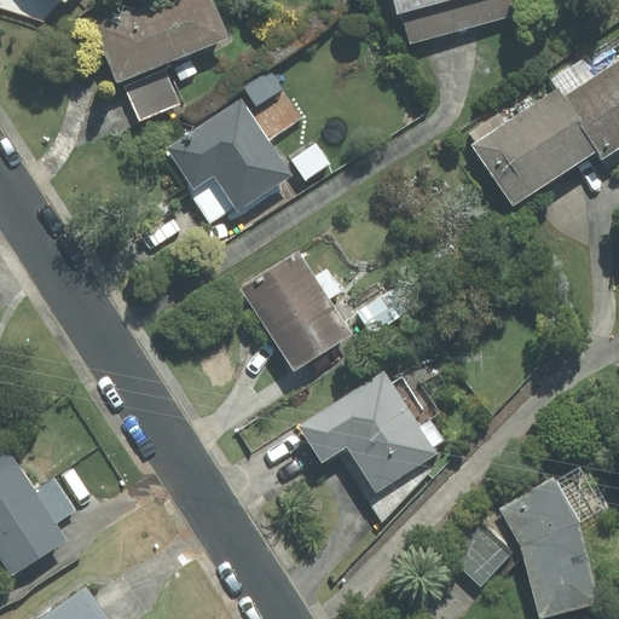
[(212,0),(150,0),(94,22),(134,122),(183,103),(175,85),(198,75),(191,55),(227,40),(212,0)]
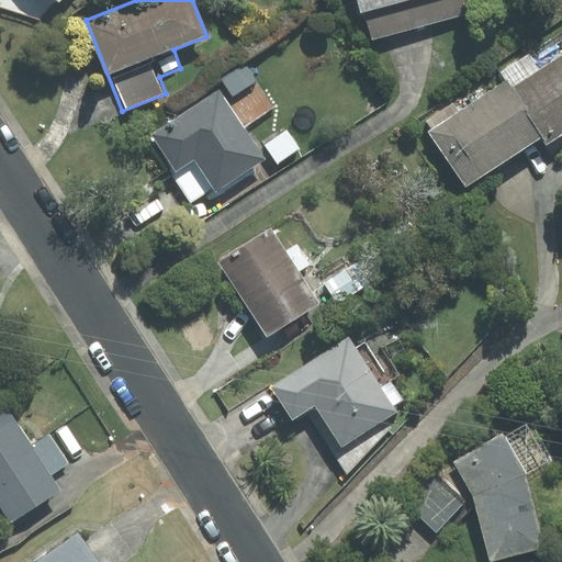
[(355,0),(368,42),(467,14),(462,0),(355,0)]
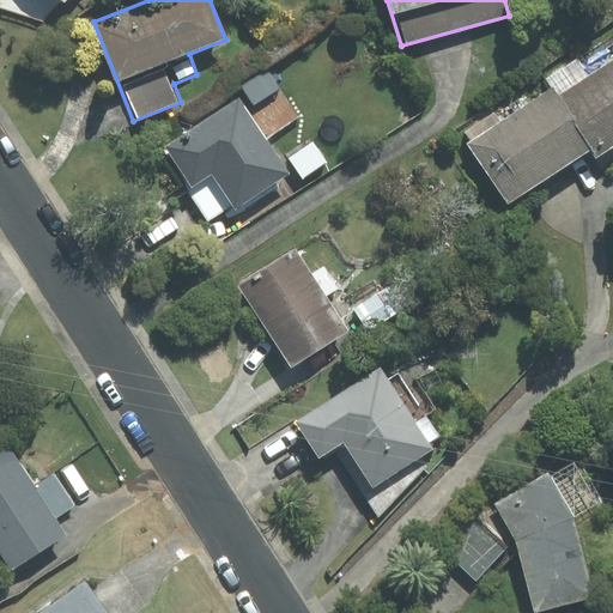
[(460,133),(507,206),(589,153),(594,162),(612,149),(612,59),(563,91),(560,86),(503,123),(495,110),(460,133)]
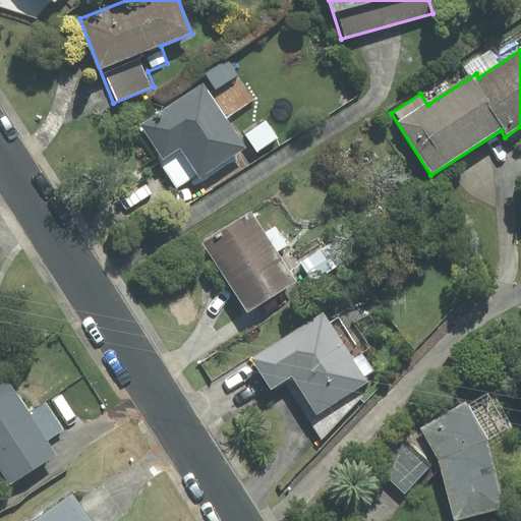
[(233,65),(137,126),(177,187),(197,174),(200,180),(247,151),(228,120),(256,102),(233,65)]
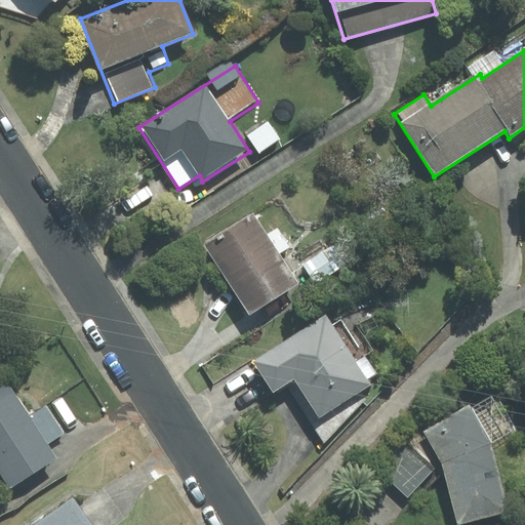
[(273,115),(250,129),(264,151),(286,136),(273,115)]
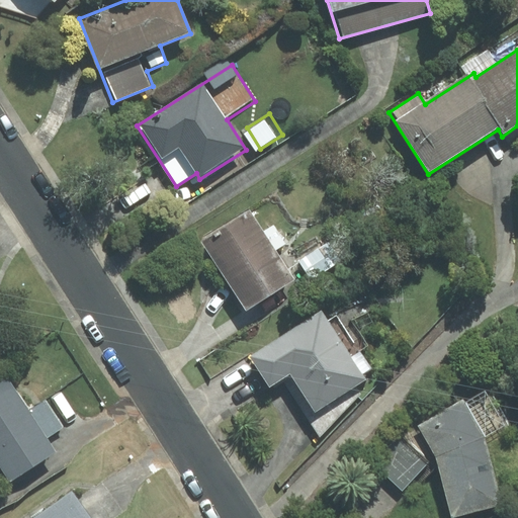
[(200,241),(202,243),(245,313),(296,281),(278,251),(287,246),(275,227),(264,234),(250,210),(200,241)]
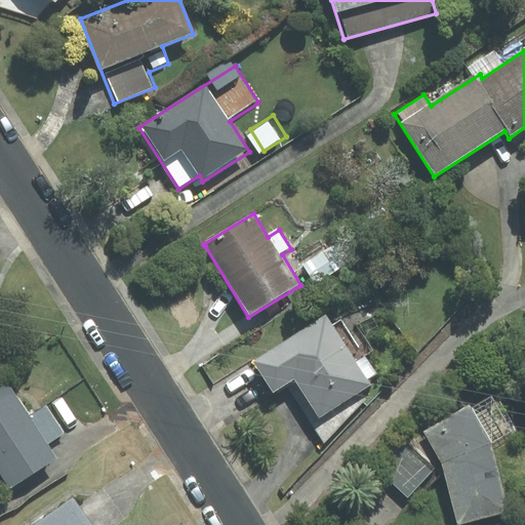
[(335,242),(303,267),(317,287),(350,263),(335,242)]
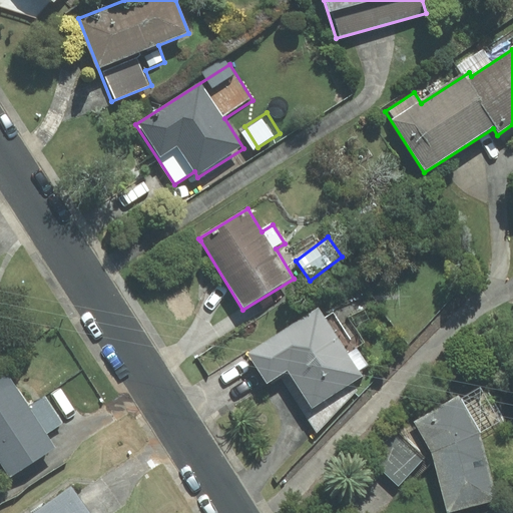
[(318,310),(249,356),(269,385),(288,372),(314,411),(361,380),(358,374),(370,366),(334,312),(324,319),(318,310)]
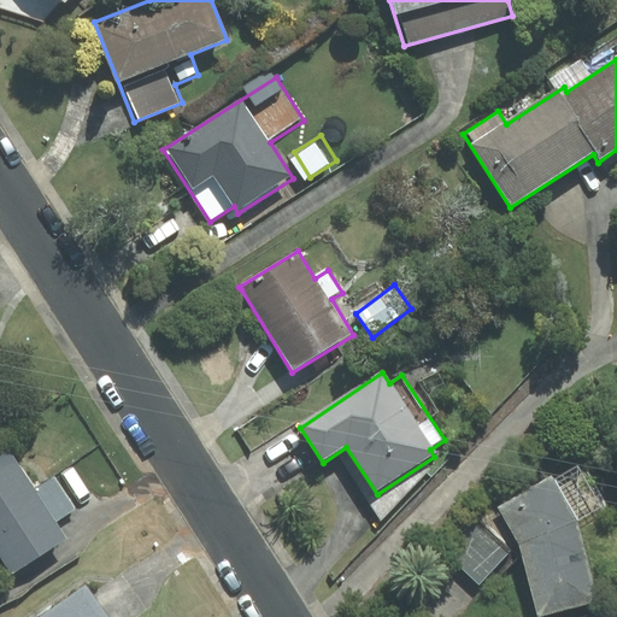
[(10,447),(0,453),(0,577),(11,571),(13,576),(68,541),(57,524),(80,510),(56,474),(35,487),(10,447)]
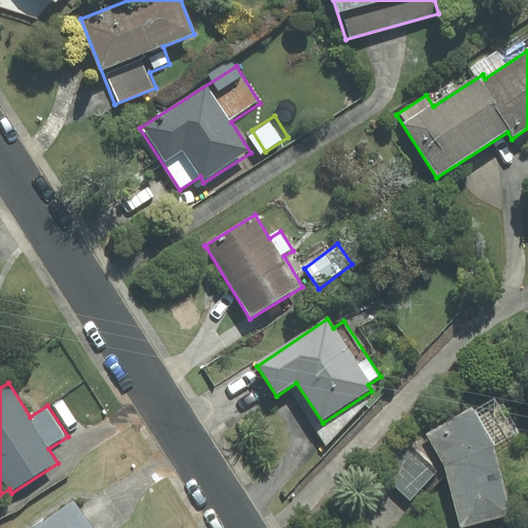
[(493,398),(425,436),(444,466),(459,527),(472,527),(515,518),(497,447),(516,435),(493,398)]
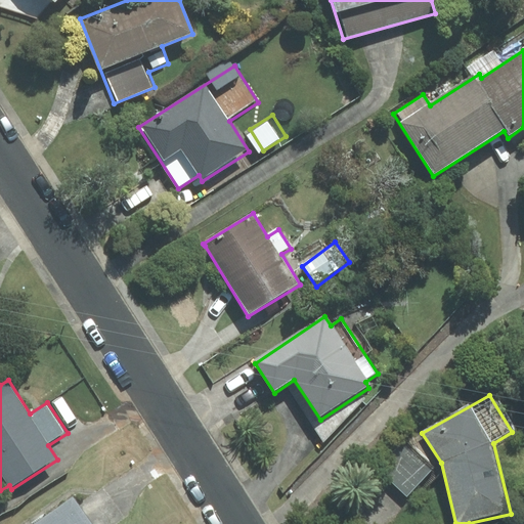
[(406,443),(379,470),(406,497),(433,472),(406,443)]
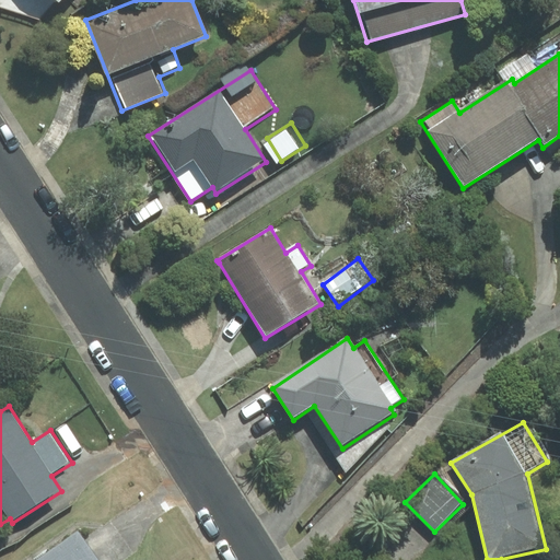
[(97,559),(80,534),(41,559),(97,559)]
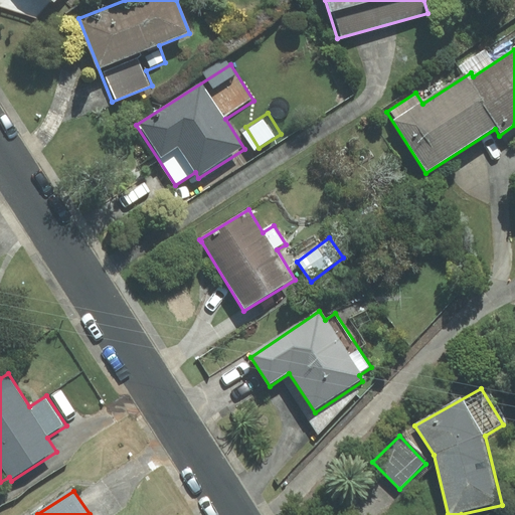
All buildings are outlined.
